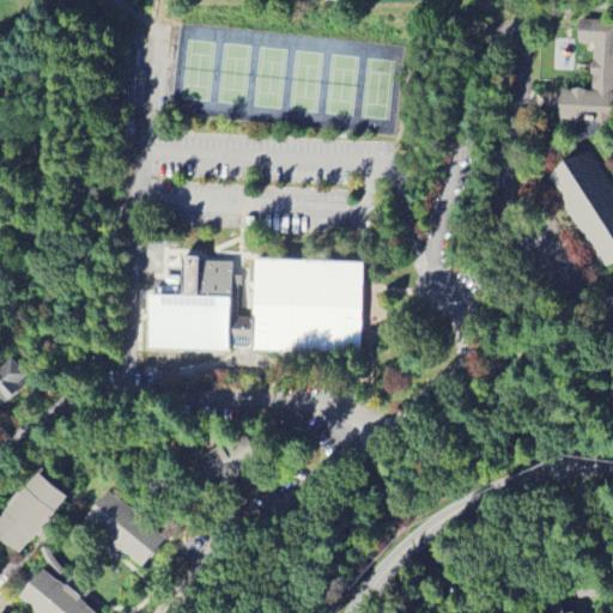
[(562,89),(560,123),(612,122),(612,13),(576,14),(575,87),(562,89)]
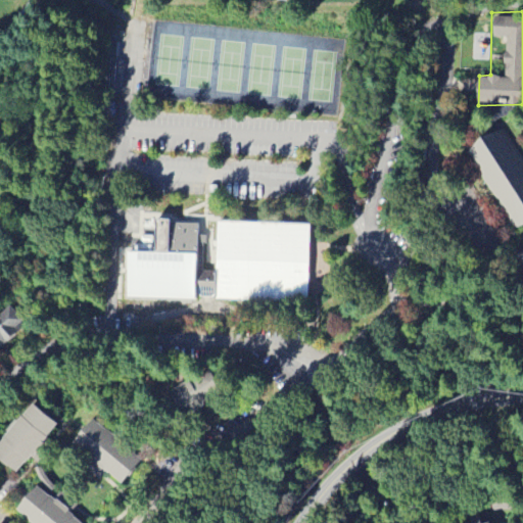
[(522,156),(522,221),(515,226),(465,148),(502,124),(522,156)]
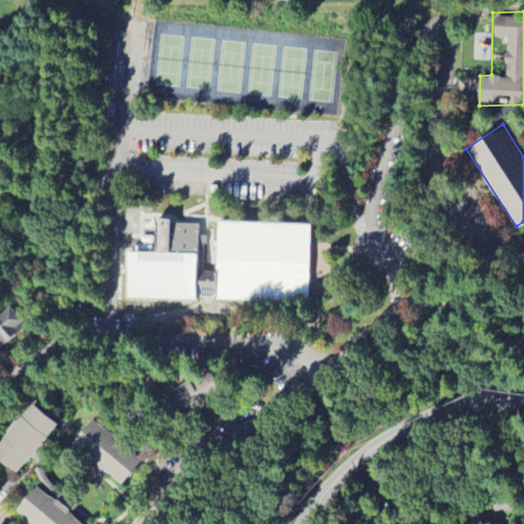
[(199,223),(199,273),(219,273),(218,299),(123,298),(123,252),(156,252),(156,218),(169,218),(169,223),(199,223)]
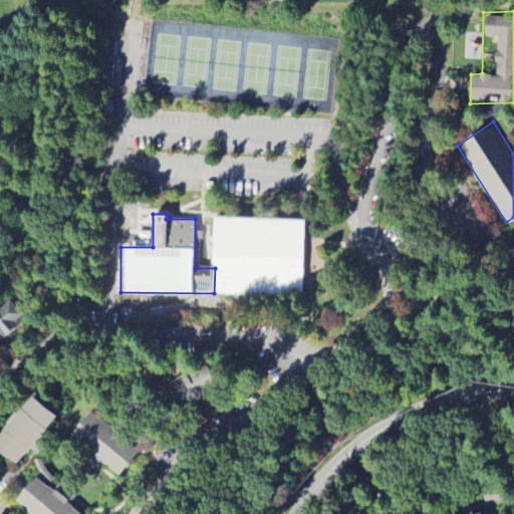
[(213,218),(304,221),(301,293),(214,293),(215,268),(213,218)]
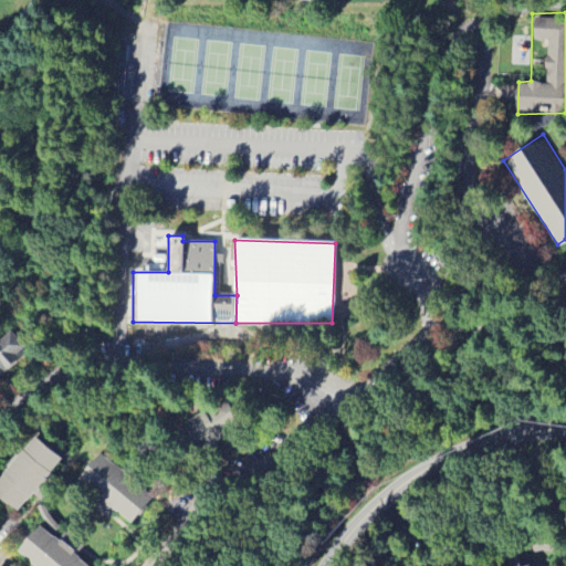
[(12,329),(0,338),(0,374),(31,349),(12,329)]
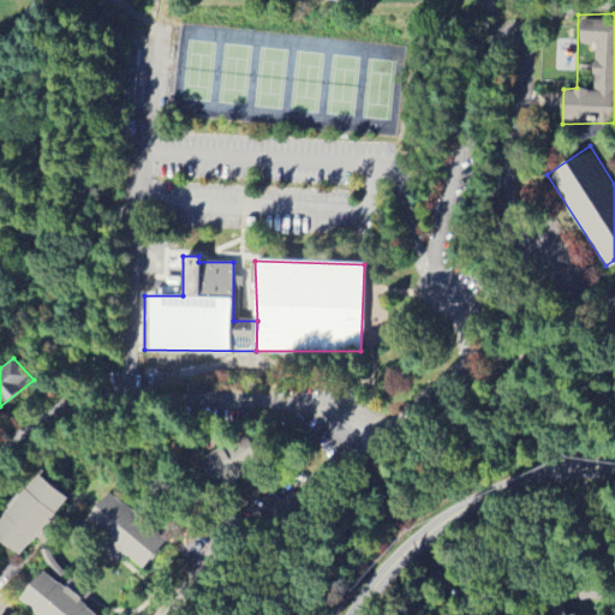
[(197,460),(218,496),(288,453),(267,418),(233,437),(215,448),(197,460)]
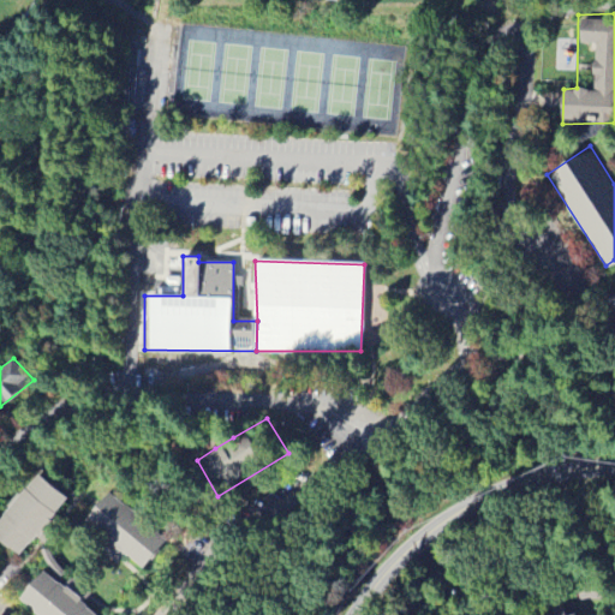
[(39,471),(0,515),(0,542),(17,556),(35,536),(45,544),(60,525),(52,518),(69,497),(39,471)]
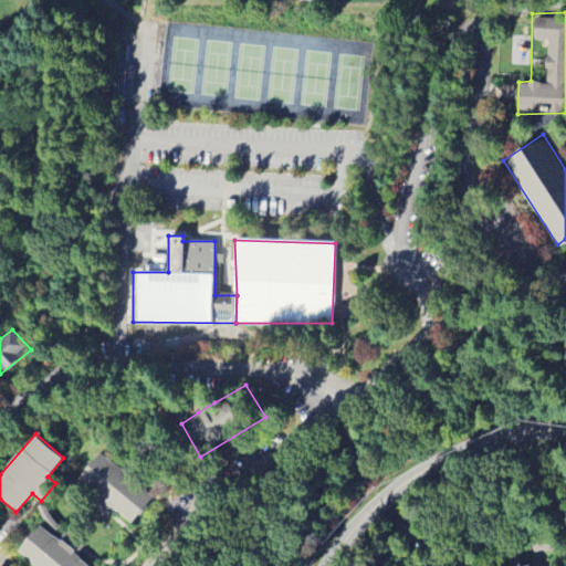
[(129,523),(152,498),(100,452),(76,479),(93,493),(86,501),(104,516),(112,507),(129,523)]
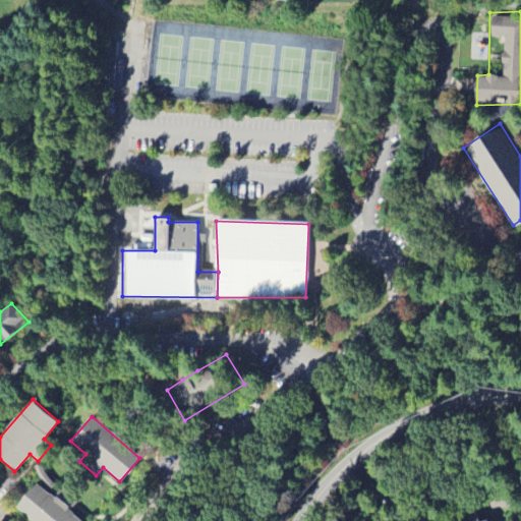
[(80,520),(69,511),(76,503),(59,487),(52,497),(37,483),(15,508),(31,520),(80,520)]
